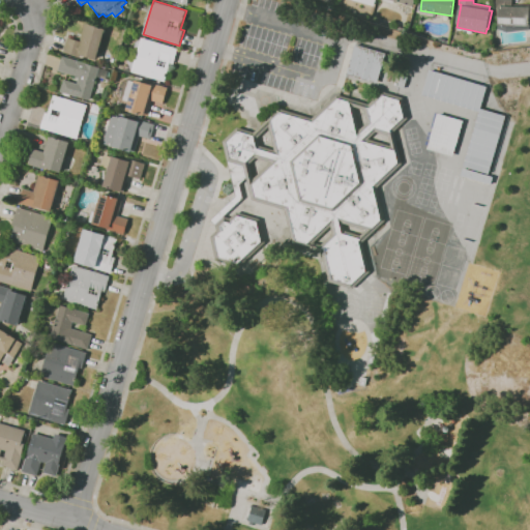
[(529,30),(498,29),(499,16),(497,16),(498,8),(497,8),(497,0),(512,0),(512,6),(529,6),(529,30)]
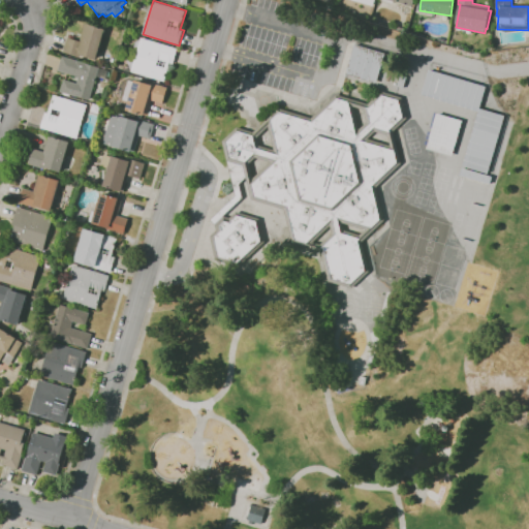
[(96,60),(81,55),(80,57),(64,52),(68,37),(81,41),(86,23),(105,29),(96,60)]
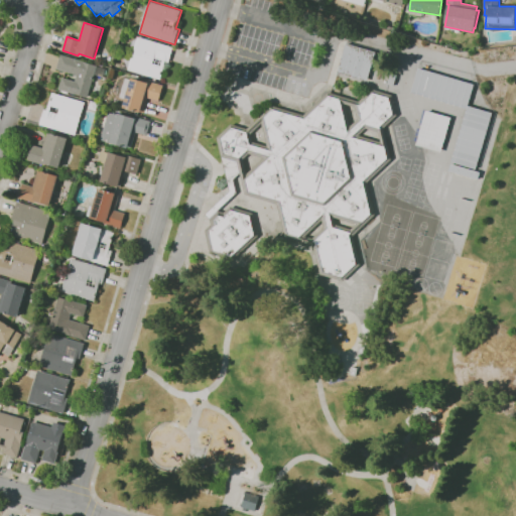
[(160,80),(128,70),(134,49),(130,48),(133,39),(137,40),(138,36),(173,47),(171,52),(172,52),(169,61),(168,61),(168,62),(165,61),(160,80)]
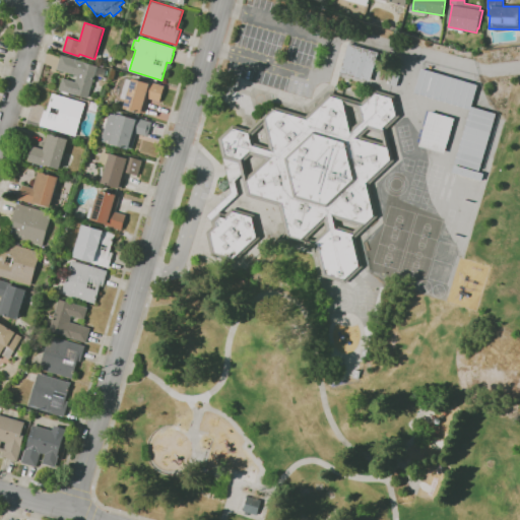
[(371,82),(340,73),(349,43),(379,52),(371,82)]
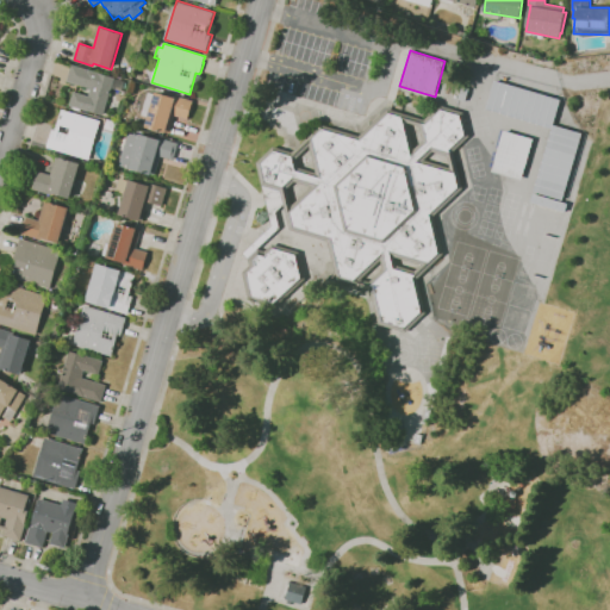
[(104,116),(81,109),(81,111),(72,109),(72,106),(70,105),(74,92),(88,95),(91,88),(67,81),(73,64),(116,78),(114,79),(125,81),(122,92),(112,88),(104,116)]
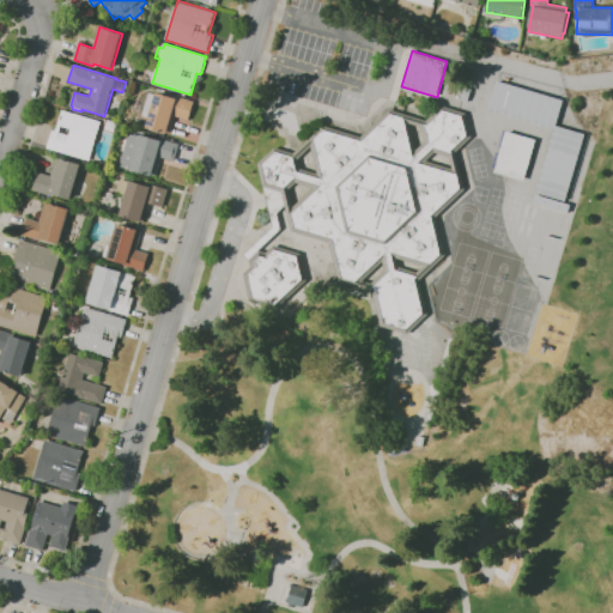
[(556,129),(489,110),(497,80),(564,101),(557,126),(556,129)]
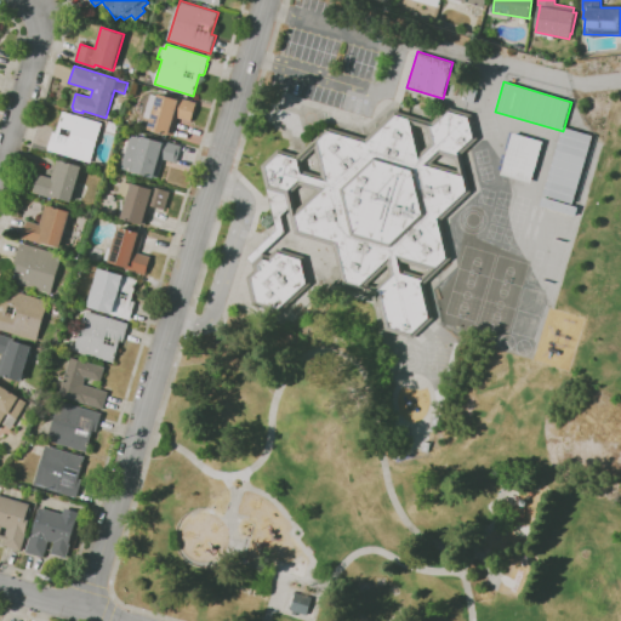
[(172,135),(167,134),(167,135),(160,132),(160,135),(154,134),(154,131),(146,129),(149,118),(142,117),(149,93),(157,96),(157,93),(177,100),(178,97),(195,102),(191,121),(177,118),(172,135)]
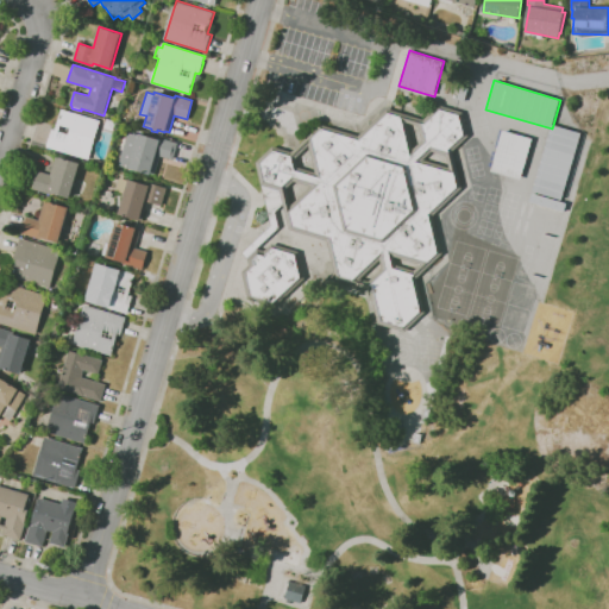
[(292,152),(321,124),(358,136),(388,108),(424,119),(440,105),(463,112),(469,136),(453,150),(463,188),(434,215),(443,253),(416,278),(425,313),(405,331),(378,324),(371,289),(337,280),(327,240),(290,230),(284,205),(281,190),(262,186),(256,162),(274,146),(292,152)]
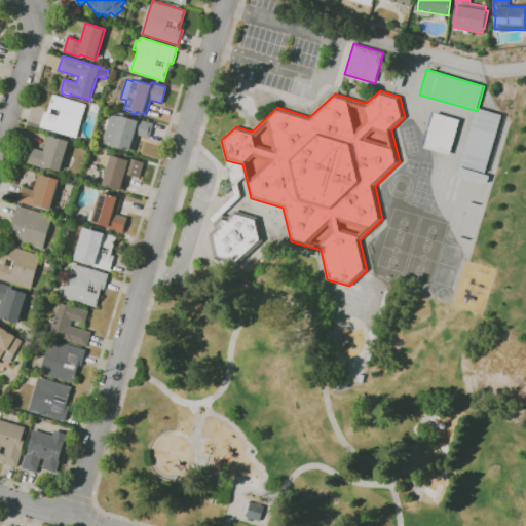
[(77,138),(41,126),(45,112),(48,112),(53,95),(87,104),(77,138)]
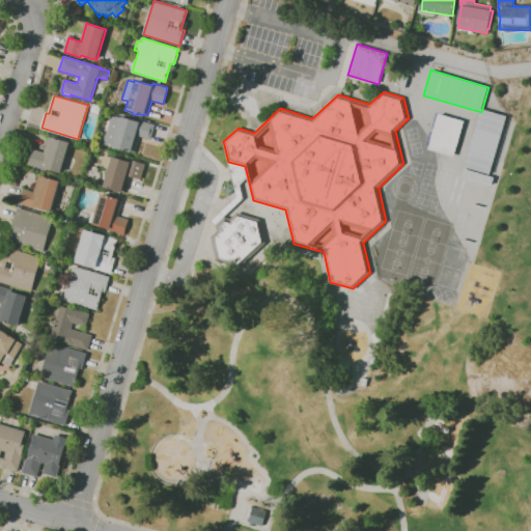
[(482,109),(507,116),(490,174),(465,167),(481,112),(482,109)]
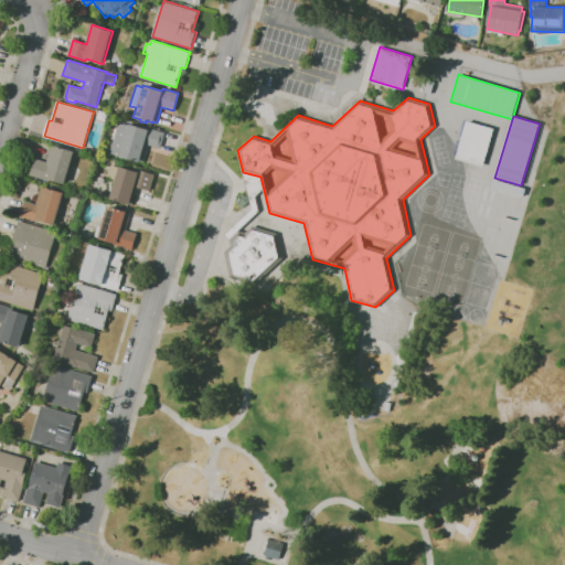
[(483,167),(456,159),(467,120),(494,129),(483,167)]
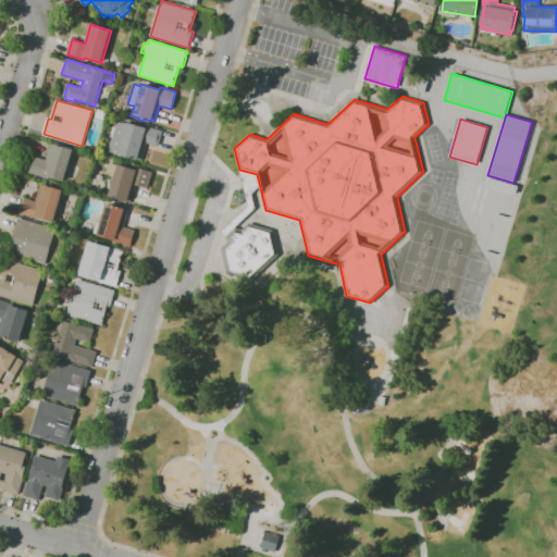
[(141,160),(120,153),(120,155),(109,151),(118,121),(127,124),(128,122),(146,127),(146,125),(163,131),(159,146),(147,143),(141,160)]
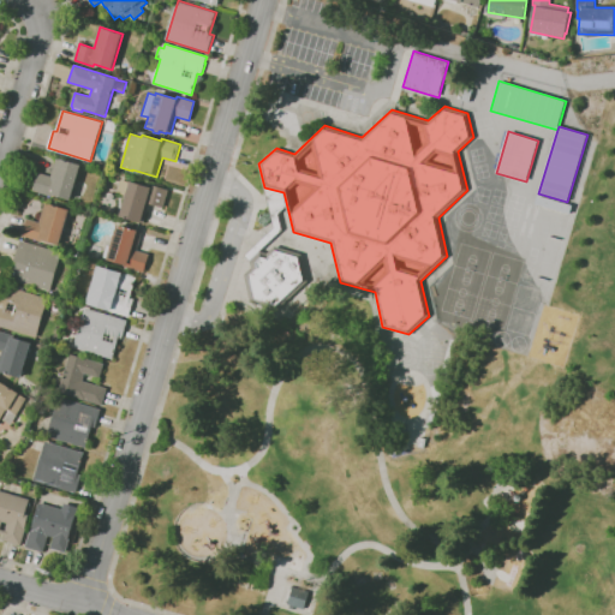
[(71,199),(53,193),(52,196),(33,191),(39,172),(52,177),(57,159),(61,160),(61,159),(82,165),(71,199)]
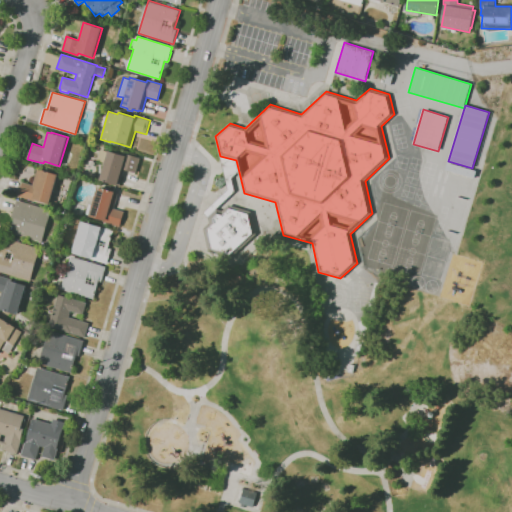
[(122,187),(100,180),(105,163),(97,161),(101,149),(108,152),(109,150),(125,155),(126,153),(141,158),(136,173),(125,169),(120,183),(123,184),(122,187)]
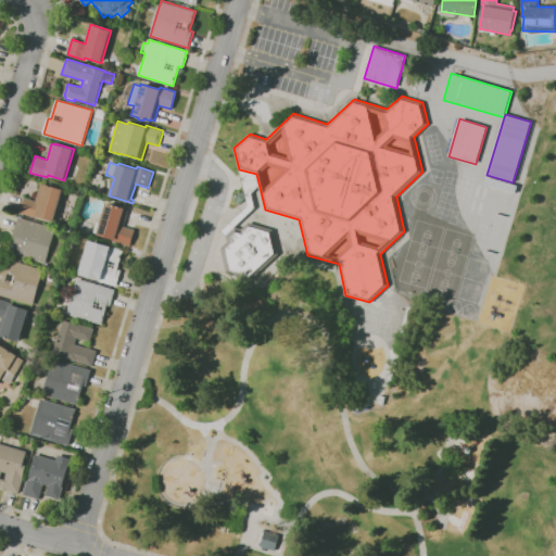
[(260,187),(252,193),(255,207),(236,227),(226,236),(220,231),(248,205),(239,169),(256,174),(260,187)]
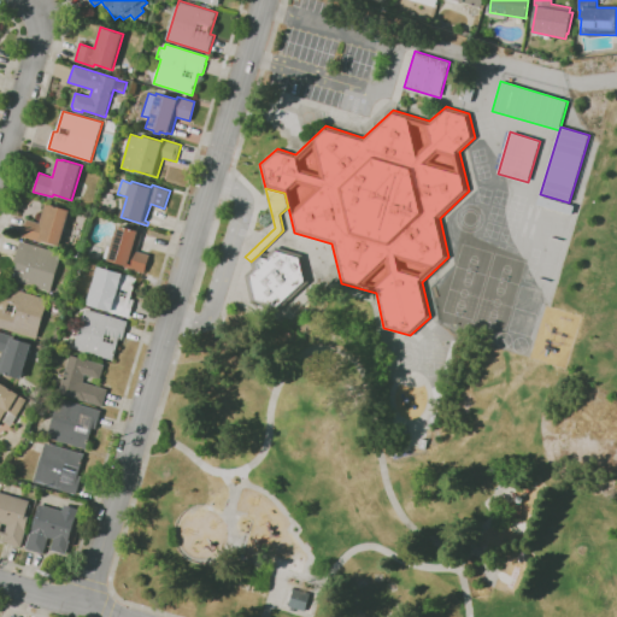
[(571,215),(536,205),(539,195),(575,206),(571,215)]
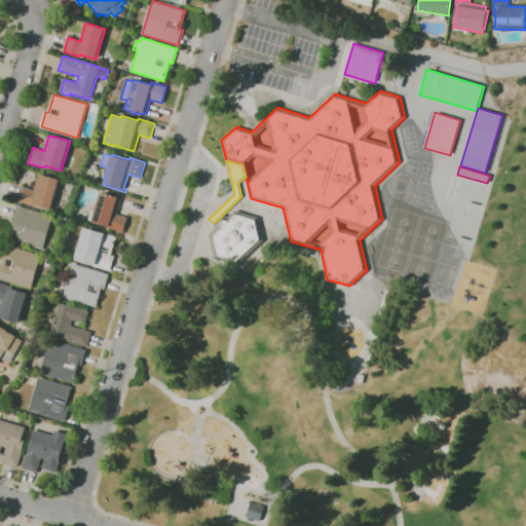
[(51,210),(36,204),(35,207),(19,201),(24,187),(34,190),(38,175),(42,176),(42,174),(61,179),(51,210)]
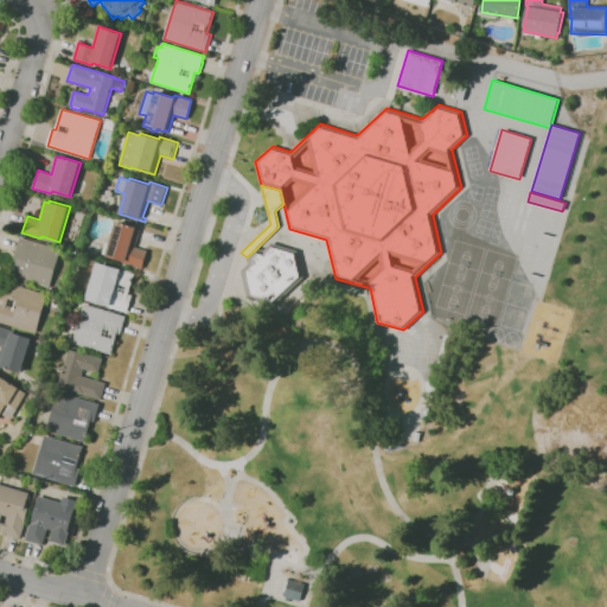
[(136,270),(123,266),(123,263),(122,262),(122,260),(103,254),(107,242),(110,243),(114,230),(113,229),(115,223),(116,224),(116,222),(140,230),(135,247),(148,251),(142,269),(138,268),(136,270)]
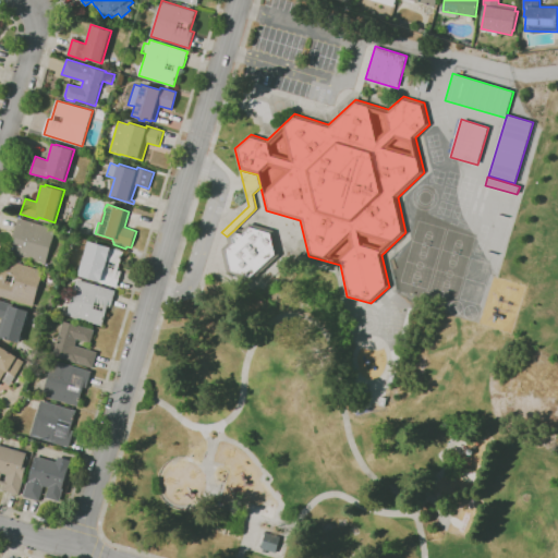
[(46,265),(11,254),(16,238),(13,237),(19,218),(57,229),(46,265)]
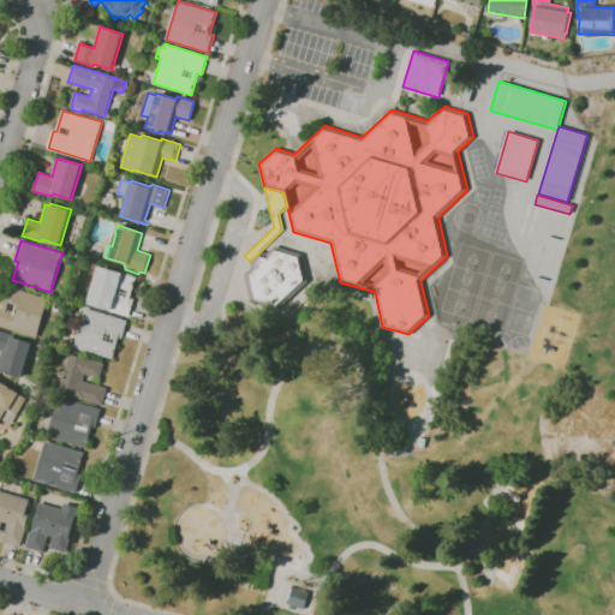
[(261,251),(268,254),(275,245),(302,254),(308,281),(279,310),(251,302),(245,275),(252,268),(250,261),(261,251)]
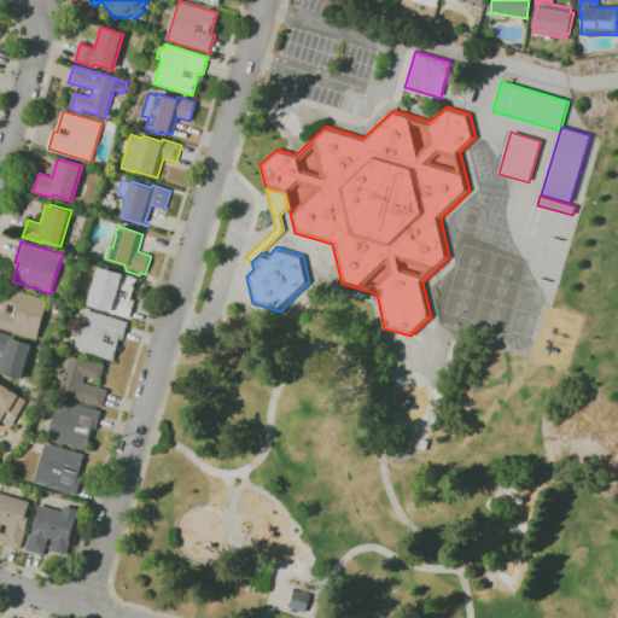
[(129,318),(110,313),(110,312),(88,304),(92,290),(99,267),(138,278),(130,299),(135,301),(129,318)]
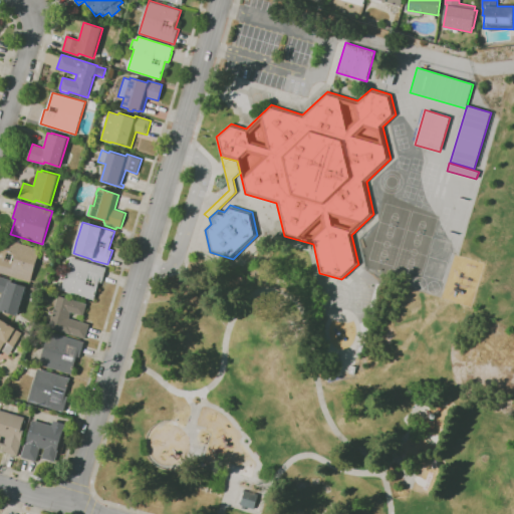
[(31,282),(0,272),(0,256),(3,257),(5,252),(4,252),(8,239),(13,241),(14,238),(18,240),(17,242),(41,249),(31,282)]
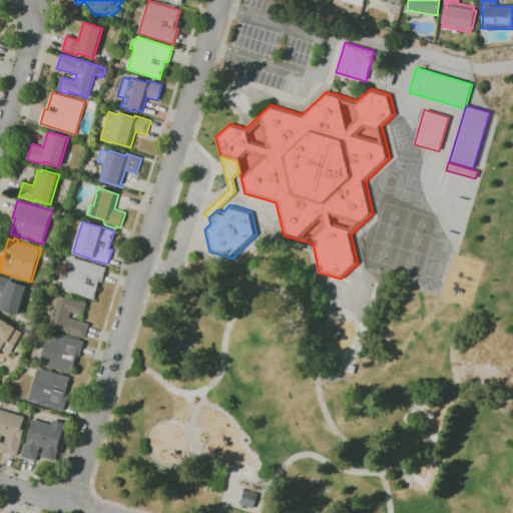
[(94,300),(61,290),(71,257),(106,268),(102,283),(99,282),(94,300)]
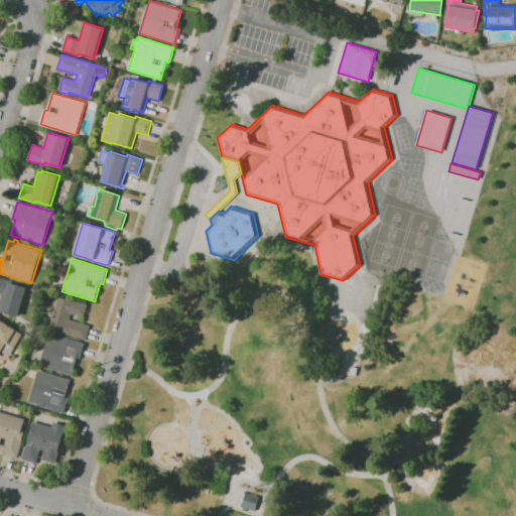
[(0,310),(0,300),(2,294),(0,293),(0,277),(10,280),(9,282),(27,287),(18,316),(0,310)]
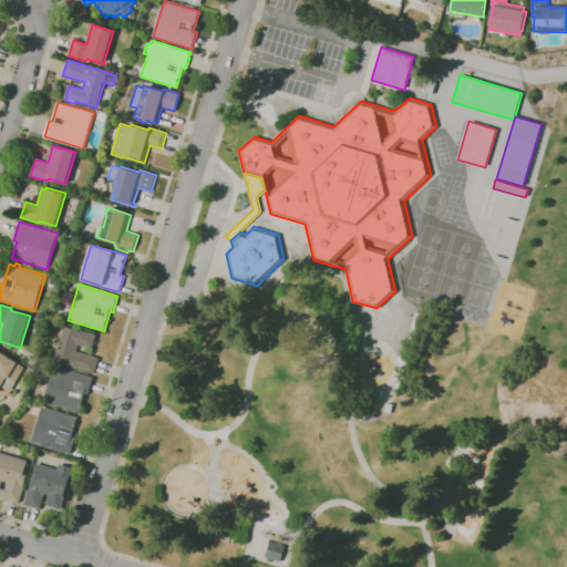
[(94,373),(54,361),(64,326),(96,336),(92,348),(79,343),(76,351),(99,358),(94,373)]
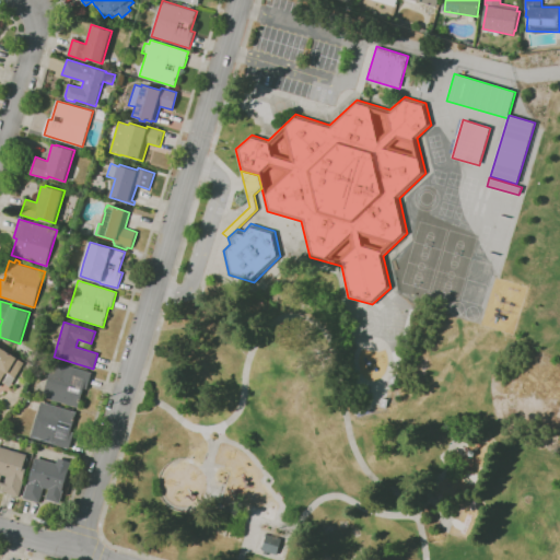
[(0,383),(0,347),(18,358),(24,363),(15,377),(15,378),(11,387),(3,383),(9,374),(7,373),(0,383)]
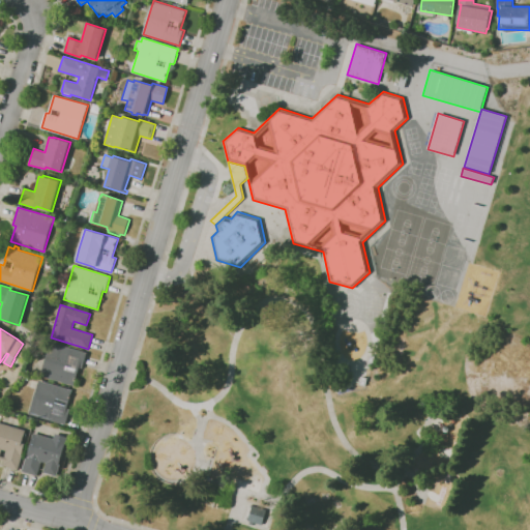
[(75,386),(68,384),(46,377),(47,375),(41,373),(51,342),(87,353),(83,369),(80,367),(75,386)]
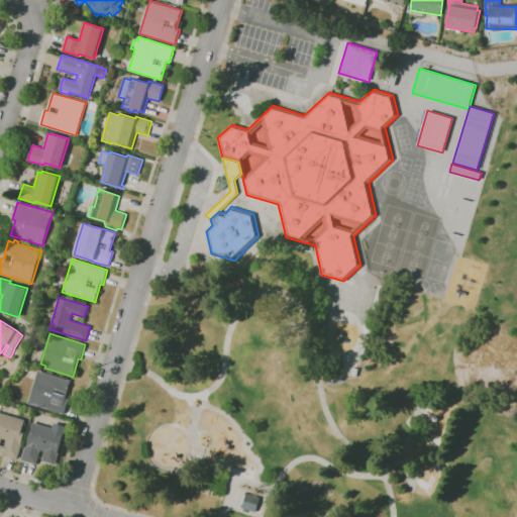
[(65,414),(29,404),(38,371),(71,381),(66,399),(69,400),(65,414)]
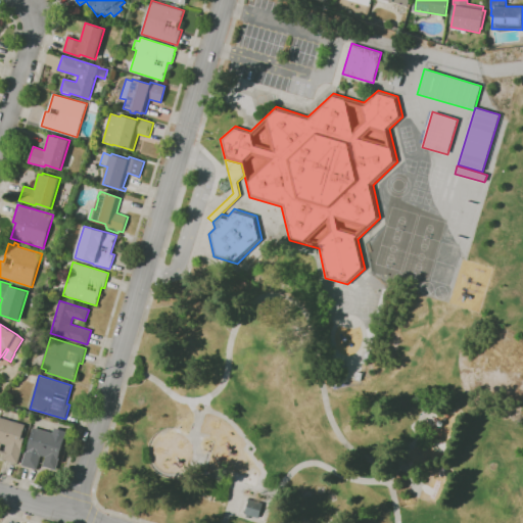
[(18,464),(3,459),(4,455),(0,453),(0,416),(26,425),(25,428),(28,429),(27,433),(24,432),(21,437),(26,438),(18,464)]
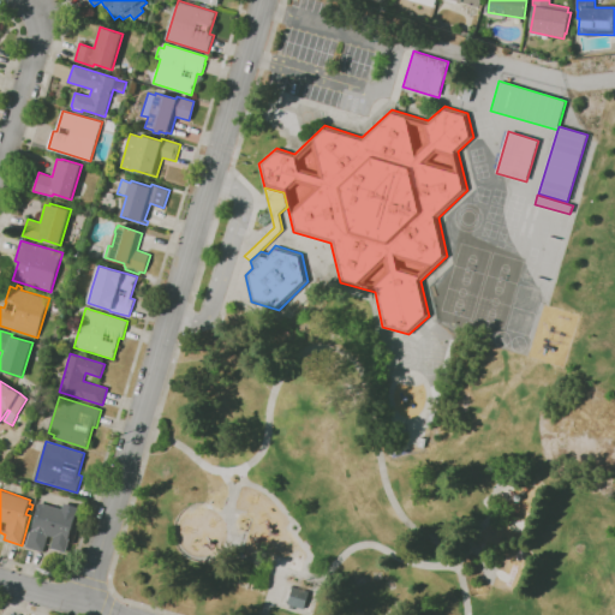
[(66,553),(51,548),(54,537),(49,536),(43,553),(25,547),(30,530),(31,530),(40,502),(63,509),(64,503),(78,507),(69,538),(70,539),(66,553)]
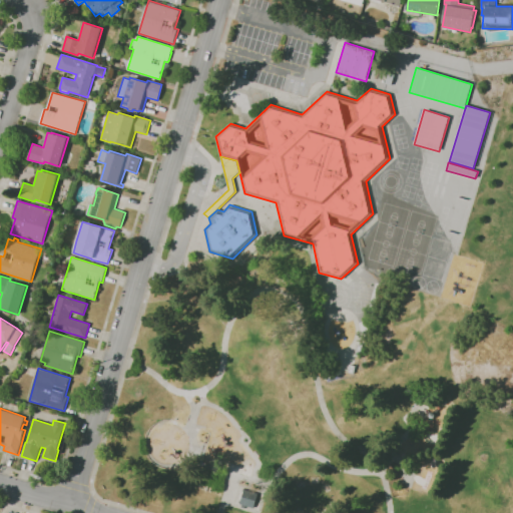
[(253,508),(240,504),(241,503),(238,502),(241,489),(244,490),(244,489),(258,493),(253,508)]
